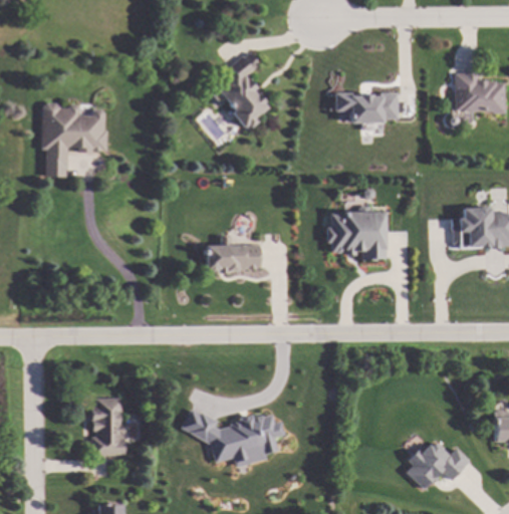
[(261,63),(246,75),(271,107),(257,118),(260,121),(252,127),(250,124),(246,127),(235,112),(238,110),(221,88),(238,75),(231,65),(250,50),(261,63)]
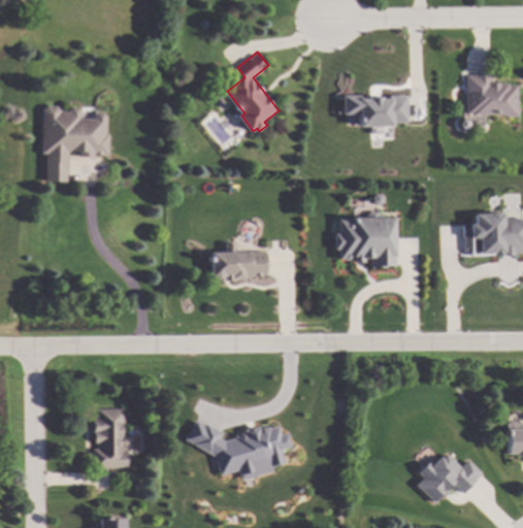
[(493,81),(503,81),(503,84),(512,84),(512,85),(520,85),(520,117),(508,117),(507,113),(468,113),(467,75),(493,74),(493,81)]
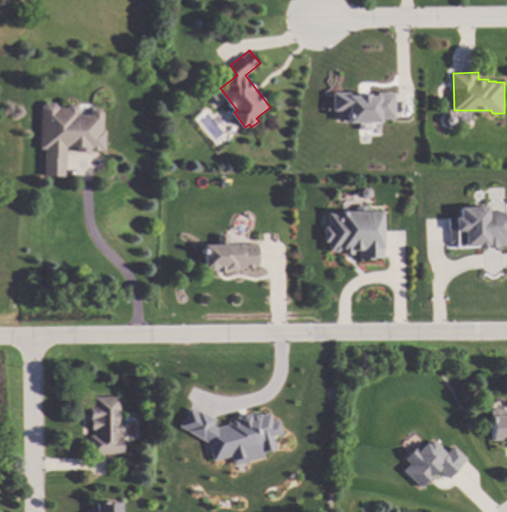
[(397,119),(351,119),(351,110),(335,110),(335,92),(397,92),(397,119)]
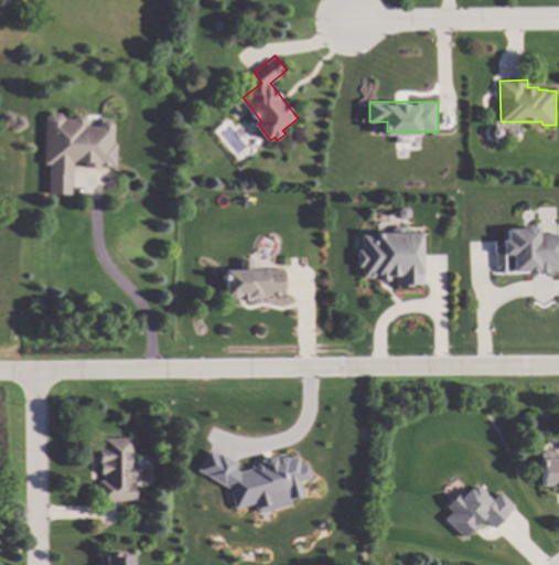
[(66,118),(75,118),(78,115),(85,115),(88,119),(88,126),(103,126),(103,124),(106,120),(113,120),(116,125),(116,142),(118,142),(118,167),(75,164),(74,195),(51,194),(52,163),(47,163),(49,117),(53,114),(63,114),(66,118)]
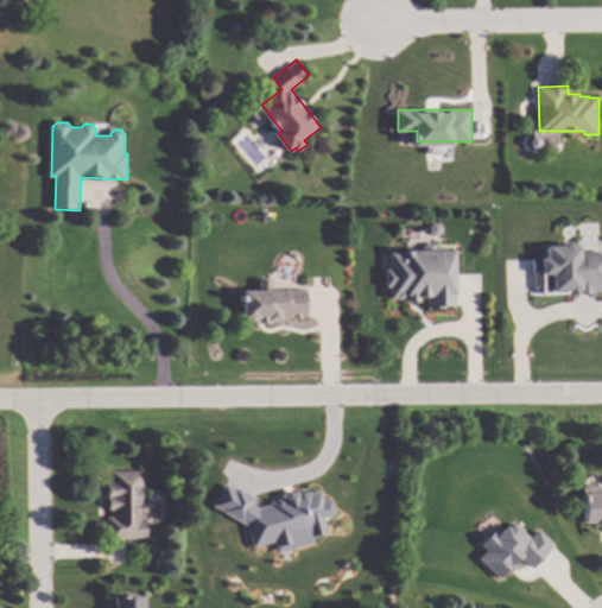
[(540,138),(544,141),(544,146),(540,150),(536,150),(532,146),(533,141),(537,138),(540,138)]
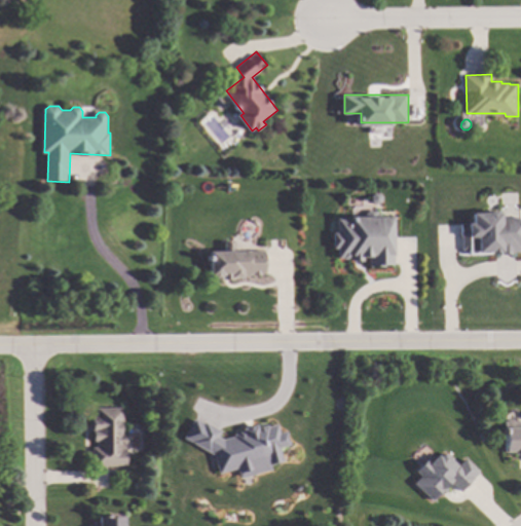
[(382,193),(385,196),(385,200),(382,203),(378,204),(374,201),(374,196),(377,193),(382,193)]
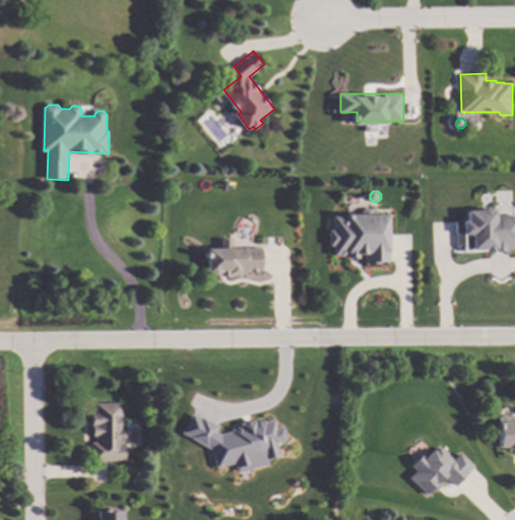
[(499,216),(514,215),(514,248),(476,250),(476,246),(460,247),(458,221),(469,220),(468,210),(498,208),(499,216)]
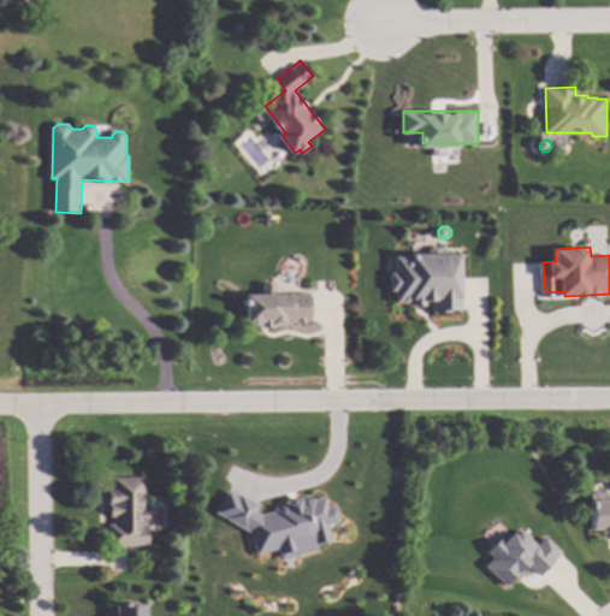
[(466,298),(460,298),(461,312),(433,313),(433,301),(400,303),(400,290),(394,291),(392,272),(398,272),(397,256),(463,253),(466,298)]
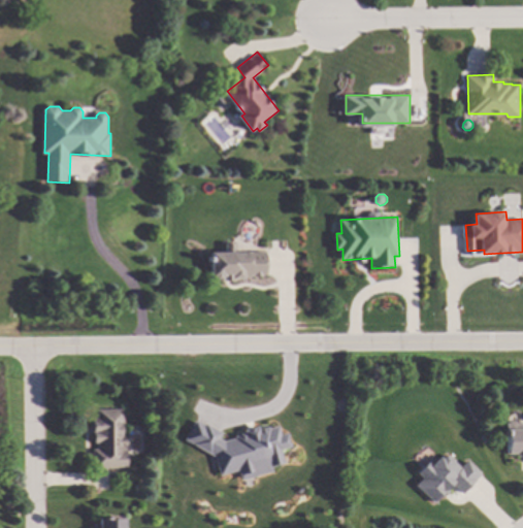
[(239,252),(267,251),(268,274),(214,276),(213,253),(226,252),(226,243),(239,242),(239,252)]
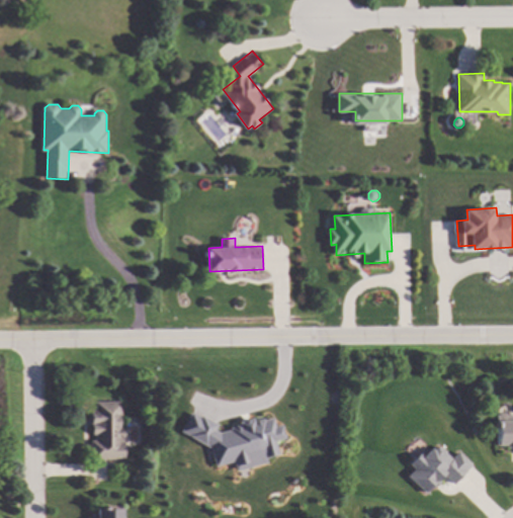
[(123,426),(127,426),(127,459),(94,459),(94,440),(98,440),(98,434),(94,434),(94,410),(97,410),(97,402),(123,402),(123,426)]
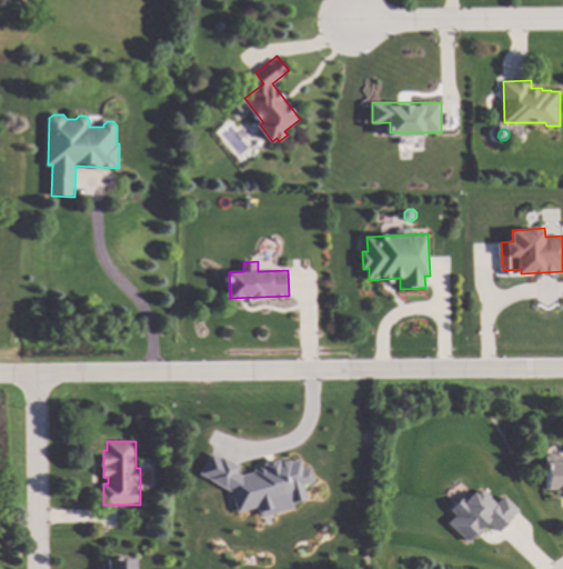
[(200,476),(234,493),(239,513),(260,508),(262,518),(293,511),(298,503),(310,501),(307,486),(317,483),(313,467),(304,469),(303,459),(285,462),(241,472),(240,467),(212,452),(200,476)]
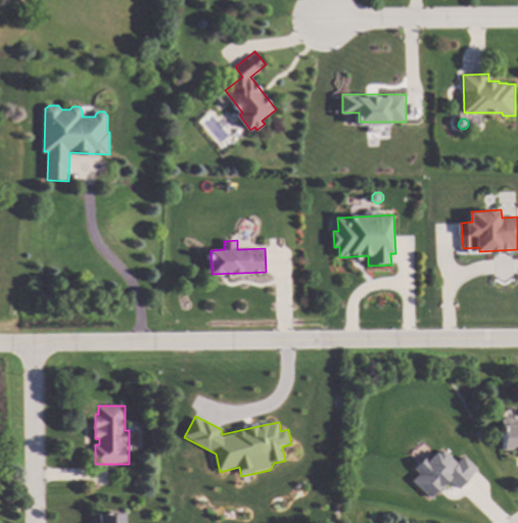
[(517,449),(505,450),(504,417),(517,417),(517,449)]
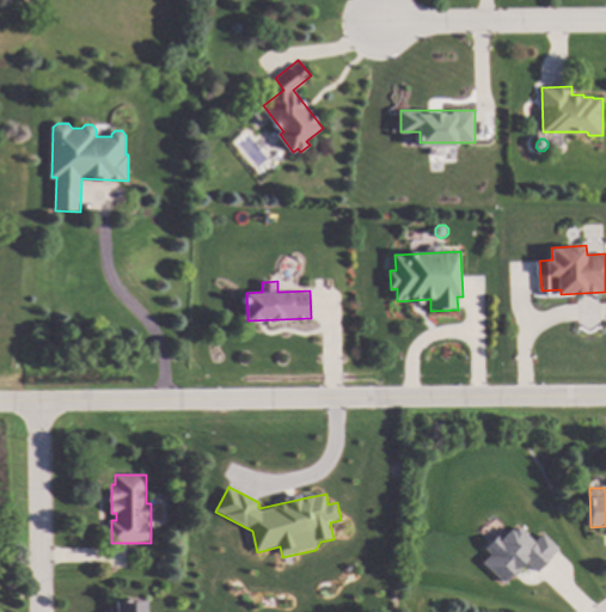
[(544,533),(536,542),(518,524),(482,561),(505,585),(526,563),(537,574),(561,550),(544,533)]
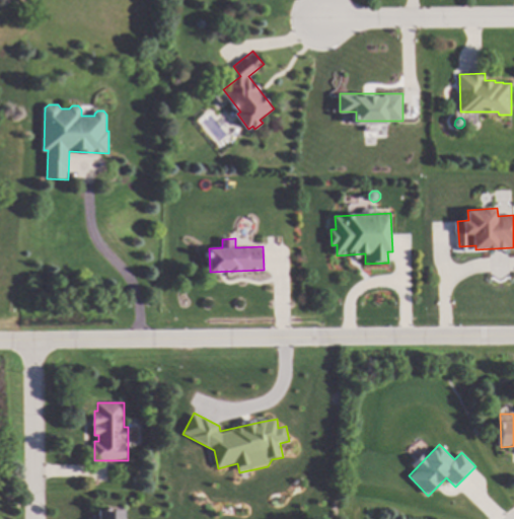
[(265,458),(264,504),(245,504),(246,457),(265,458)]
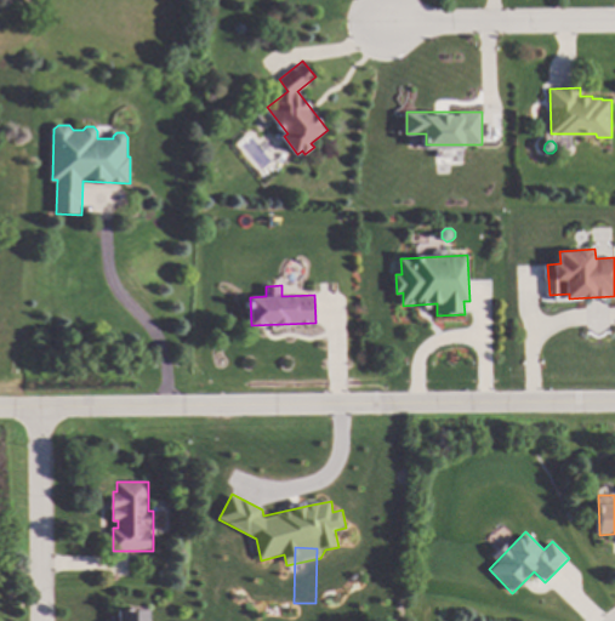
[(279,605),(268,605),(268,593),(279,593),(279,605)]
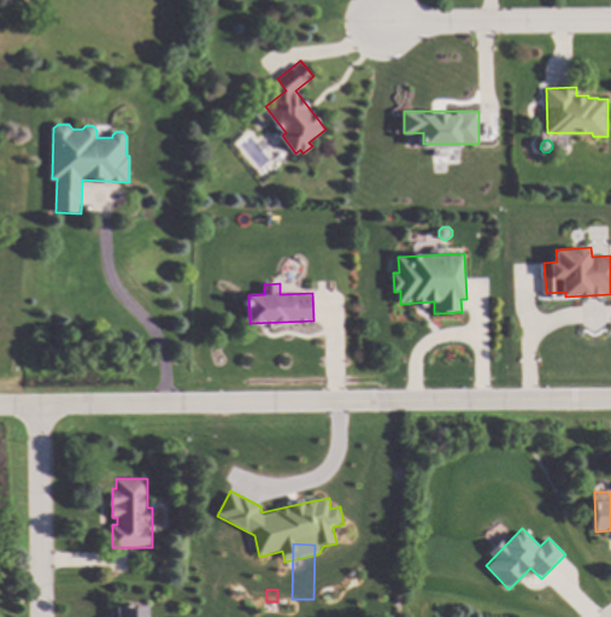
[(151,616),(111,616),(111,612),(121,612),(118,606),(151,606),(151,616)]
